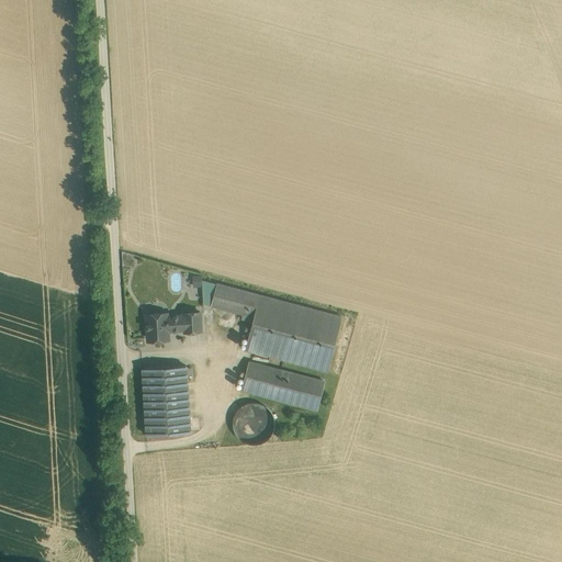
[(259,294),(217,283),(211,305),(243,314),(242,318),(253,322),(259,294)]
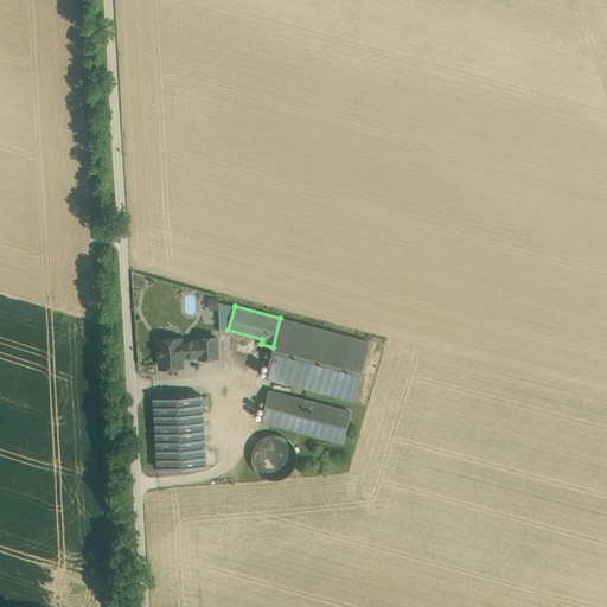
[(369,342),(280,318),(273,347),(264,377),(353,401),(369,342)]
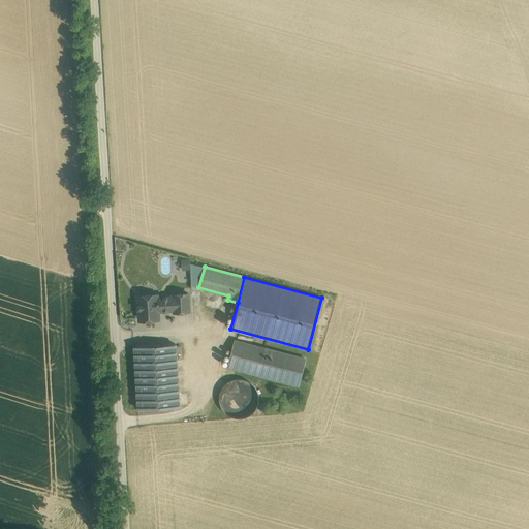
[(188,293),(173,294),(173,297),(174,310),(174,312),(189,311),(188,293)]
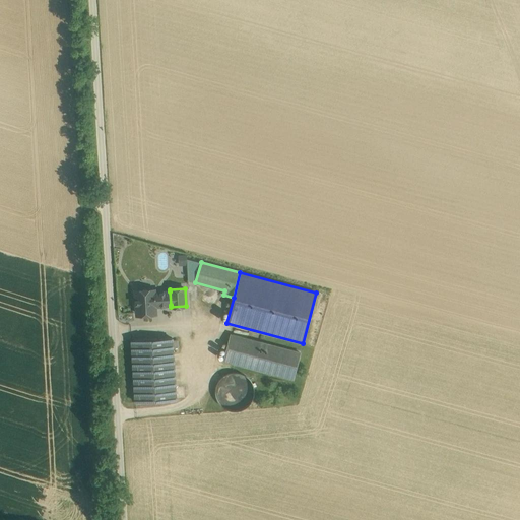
[(154,289),(142,290),(143,296),(135,296),(136,313),(144,313),(144,315),(155,314),(155,306),(171,305),(170,291),(154,293),(154,289)]
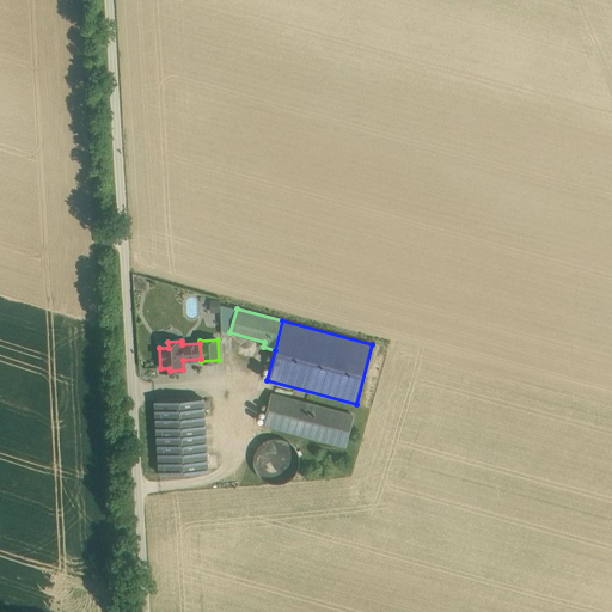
[(354,415),(271,393),(263,424),(346,446),(354,415)]
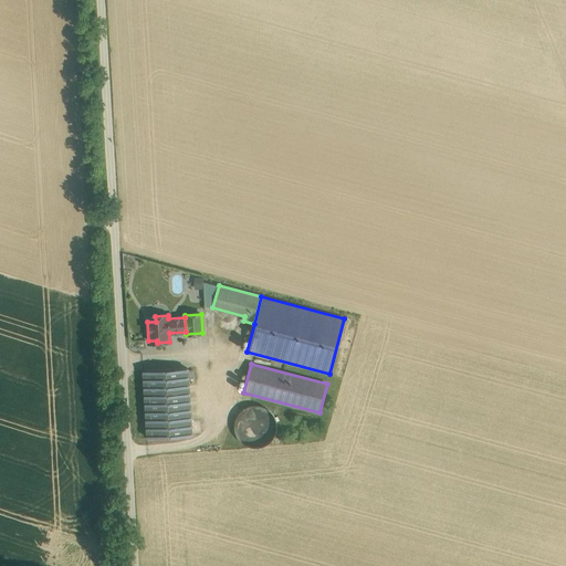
[(187,368),(143,371),(147,438),(191,435),(187,368)]
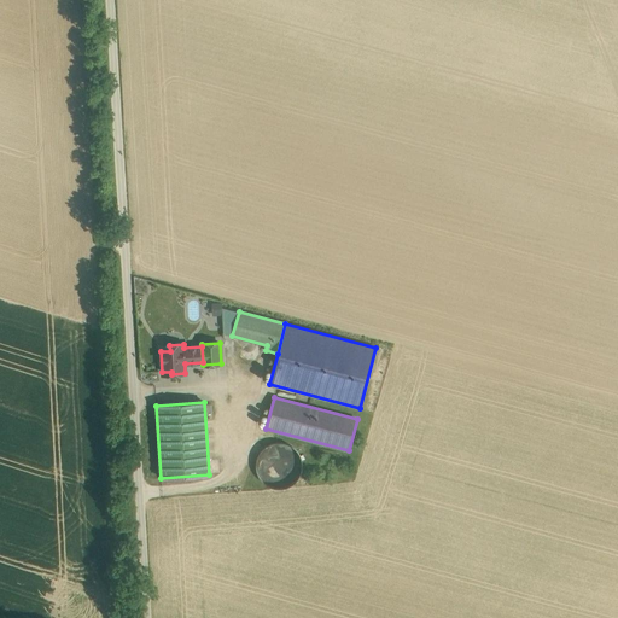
[(286,443),(279,442),(270,443),(264,448),(258,454),(256,461),(256,470),(260,476),(266,483),(274,485),(283,487),(291,483),(297,477),(301,470),(302,460),(298,453),(293,447),(286,443)]
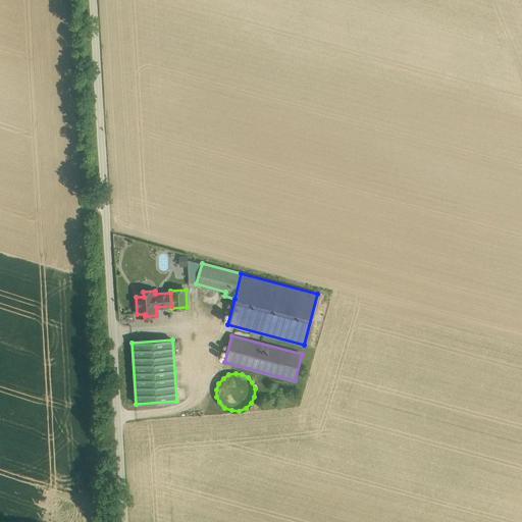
All buildings are outlined.
